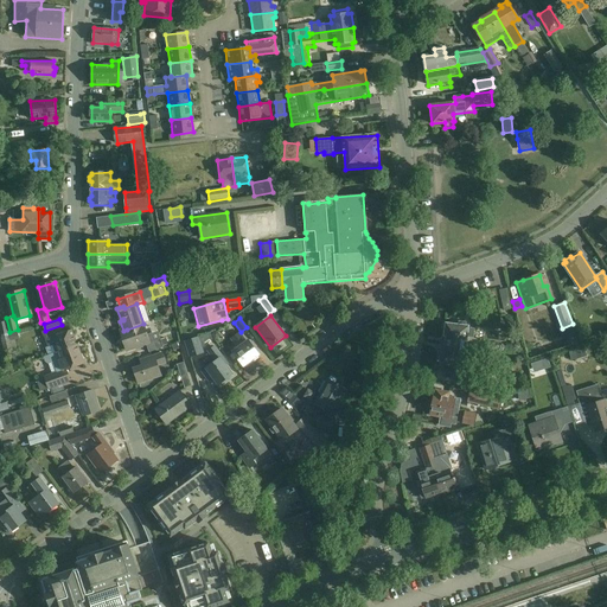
[(447,337),(446,343),(455,344),(454,347),(465,349),(466,338),(473,339),(474,331),(467,330),(467,328),(464,328),(465,321),(459,320),(458,327),(447,326),(447,327),(445,327),(443,334),(445,334),(445,337),(447,337)]
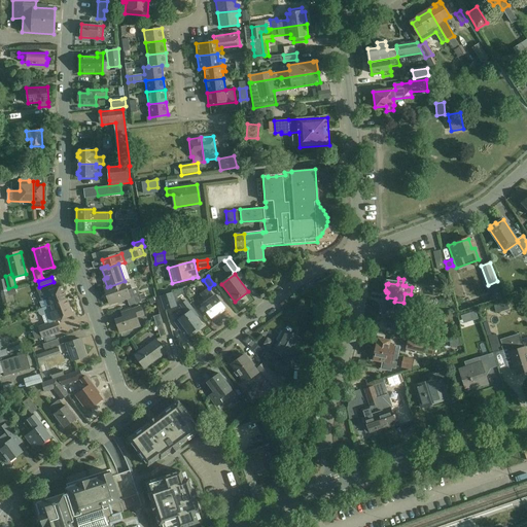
[(110,305),(127,300),(129,306),(142,302),(141,301),(145,299),(144,293),(139,295),(137,287),(128,291),(125,281),(110,286),(107,287),(104,287),(110,305)]
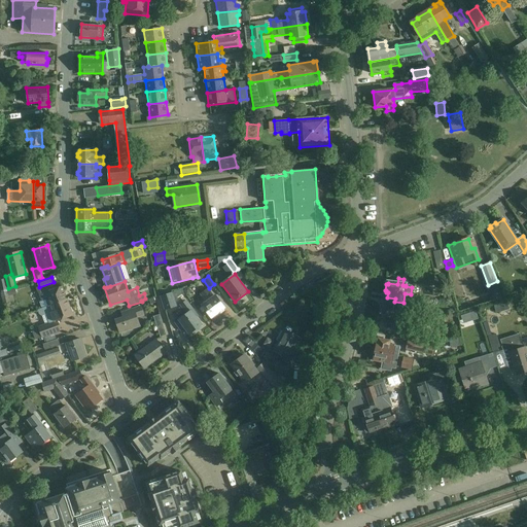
[(42,309),(67,300),(63,286),(39,295),(42,302),(40,302),(42,309)]
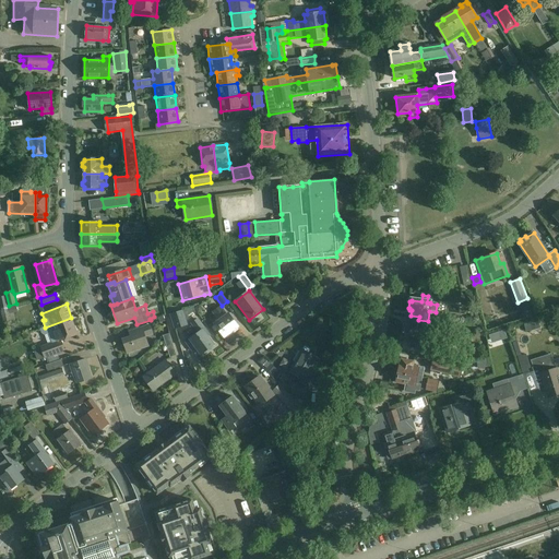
[(228,314),(227,316),(221,307),(213,312),(219,321),(215,324),(224,337),(238,326),(228,314)]
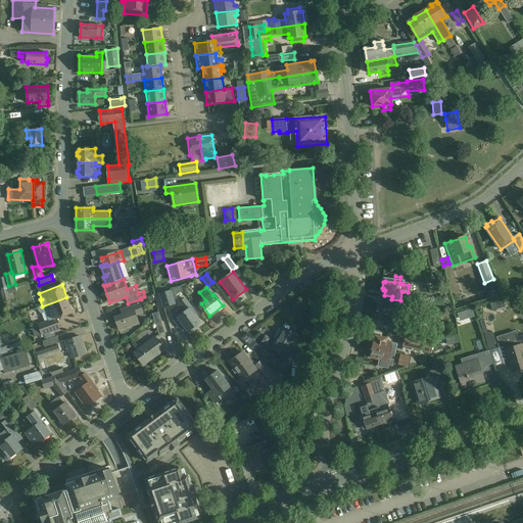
[(1,291),(3,302),(10,301),(7,289),(1,291)]
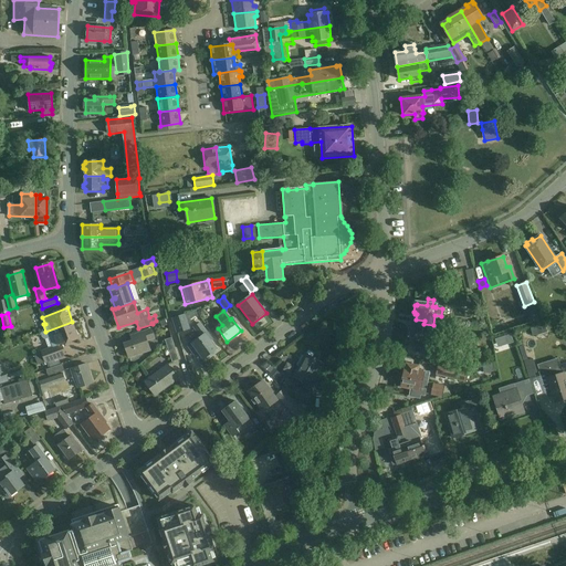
[(190,329),(185,314),(171,318),(177,334),(190,329)]
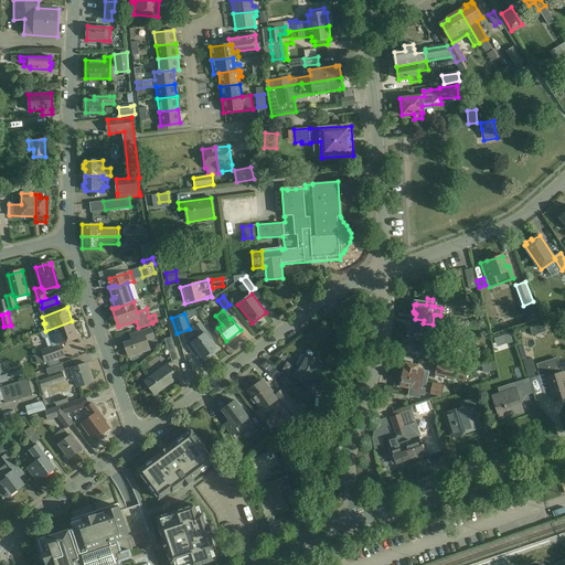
[(424,320),(415,319),(414,329),(413,329),(413,330),(411,330),(409,337),(412,337),(412,339),(430,341),(433,324),(423,323),(424,320)]
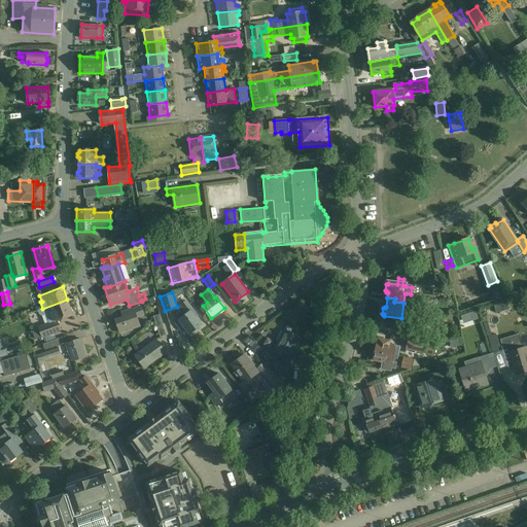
[(42,309),(38,310),(40,314),(42,316),(46,315),(49,323),(58,321),(73,315),(67,300),(42,309)]
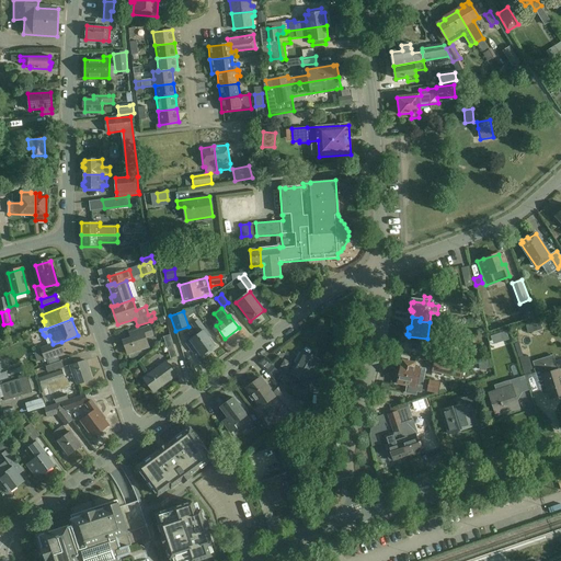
[(210,353),(208,351),(215,346),(208,339),(210,336),(198,320),(194,324),(201,333),(186,344),(193,353),(197,350),(202,355),(203,355),(205,357),(210,353)]
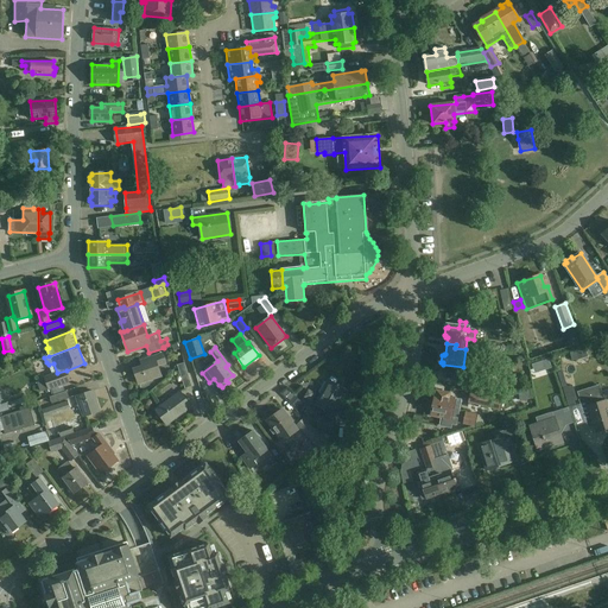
[(572,361),(578,359),(577,355),(587,353),(586,348),(577,350),(570,353),(572,361)]
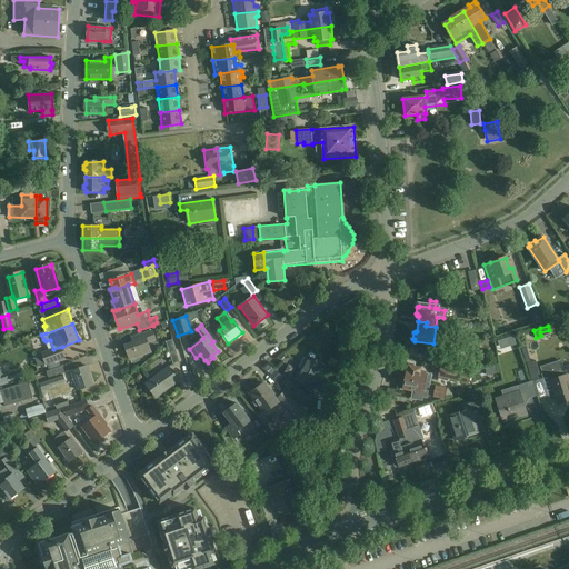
[(151,332),(141,336),(143,340),(126,347),(130,359),(151,352),(148,343),(155,341),(151,332)]
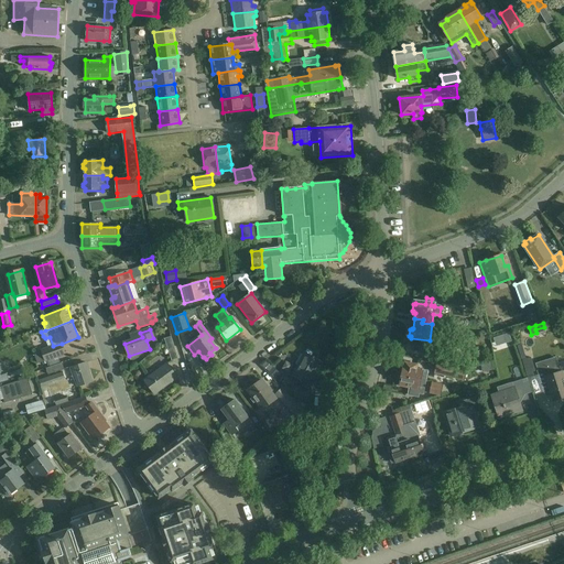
[(501,336),(505,344),(512,342),(510,333),(501,336)]
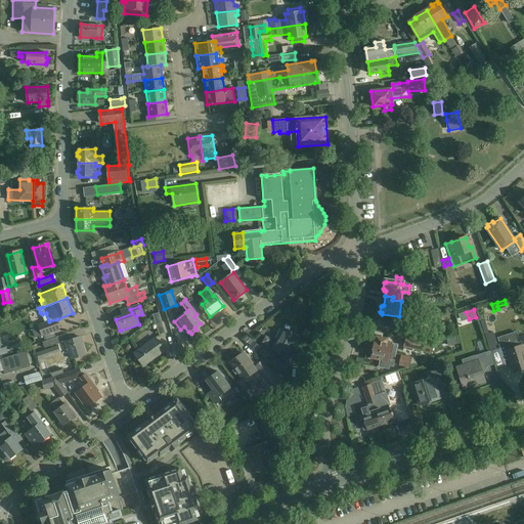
[(166,334),(159,313),(153,315),(160,336),(166,334)]
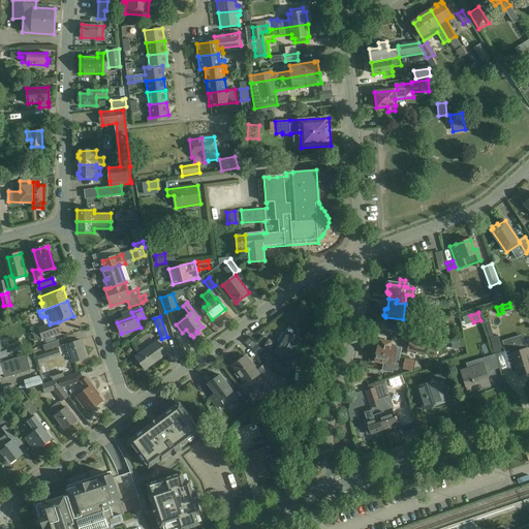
[(50,324),(39,329),(43,339),(62,332),(58,322),(50,324)]
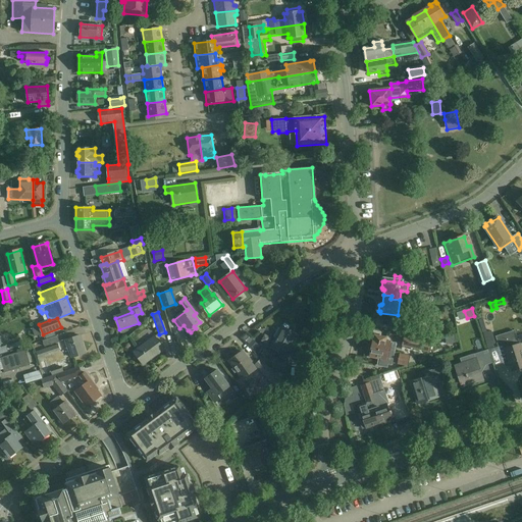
[(264,337),(267,332),(261,328),(258,334),(264,337)]
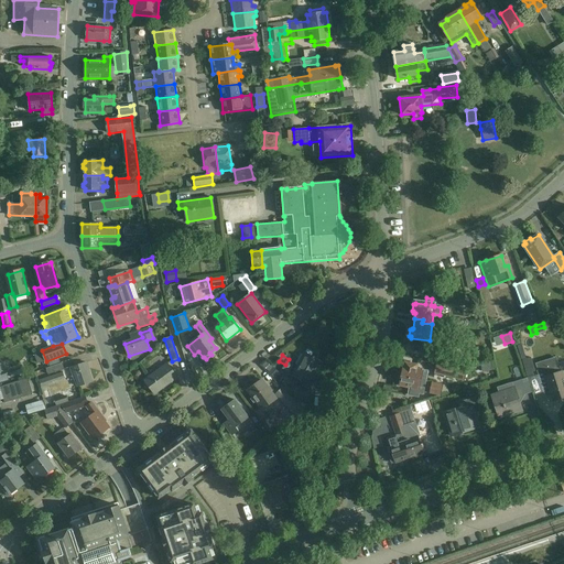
[(310,384),(322,365),(304,355),(292,375),(310,384)]
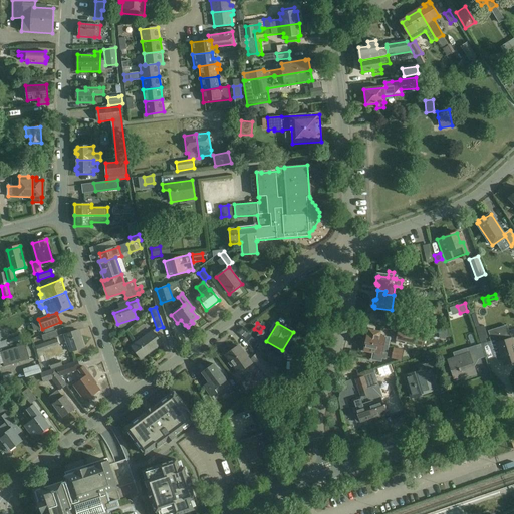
[(513,345),(512,338),(511,339),(508,327),(488,333),(494,353),(500,351),(504,365),(513,362),(513,345)]
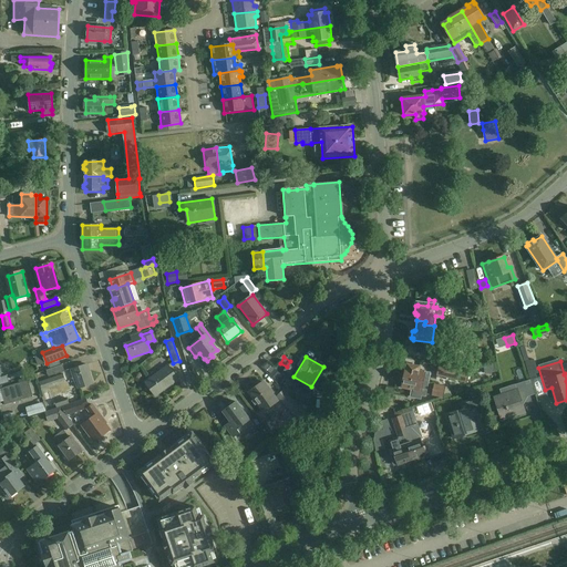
[(265,370),(274,373),(276,367),(268,363),(265,370)]
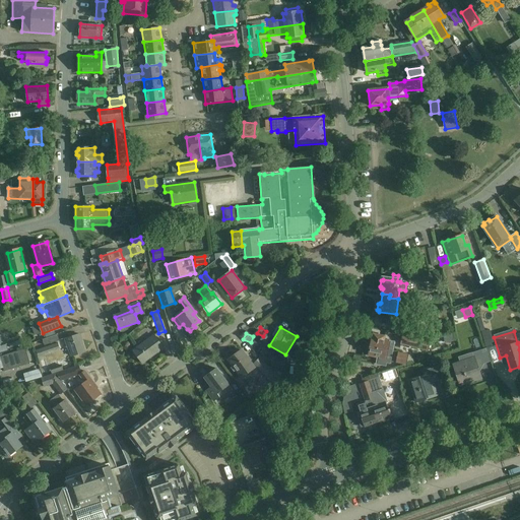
[(372,339),(371,347),(393,351),(395,342),(384,340),(385,337),(374,334),(373,339),(372,339)]
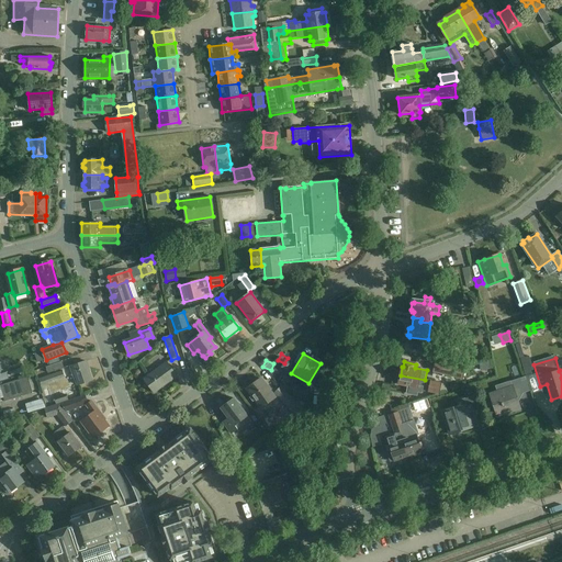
[(91,381),(88,369),(89,369),(86,362),(69,368),(74,381),(76,380),(78,386),(91,381)]
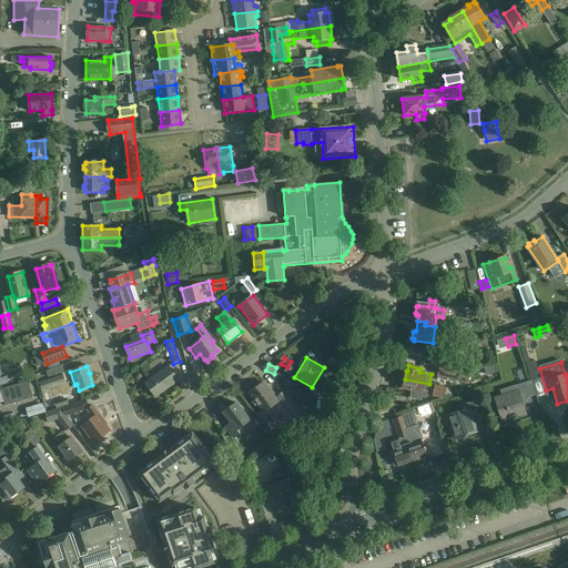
[(145,384),(155,397),(179,381),(169,366),(145,384)]
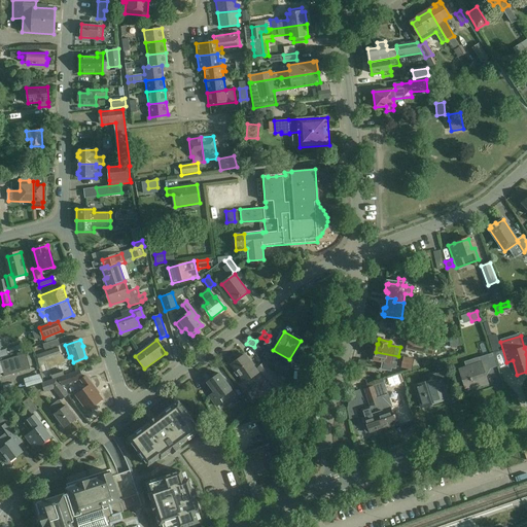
[(406,349),(433,356),(435,346),(408,340),(406,349)]
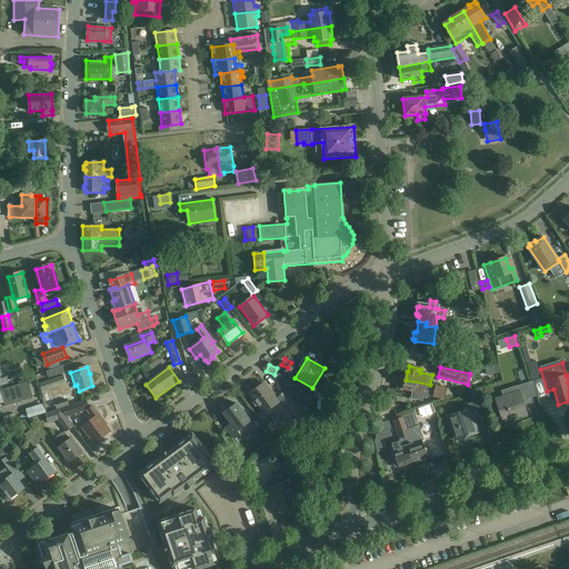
[(47,372),(49,379),(65,373),(62,368),(47,372)]
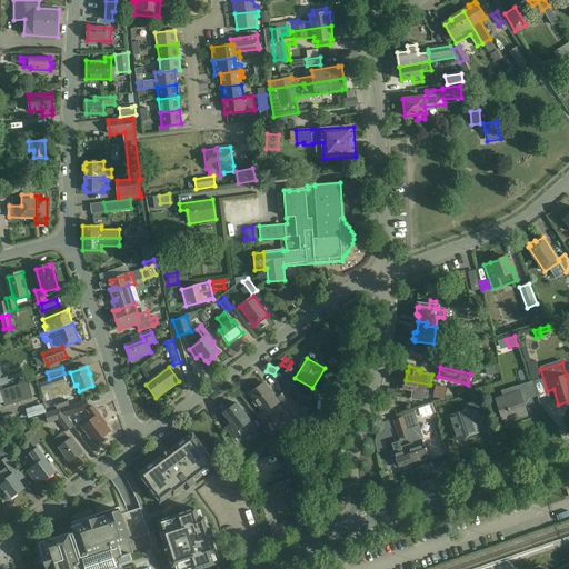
[(63,376),(39,383),(41,390),(66,381),(63,376)]
